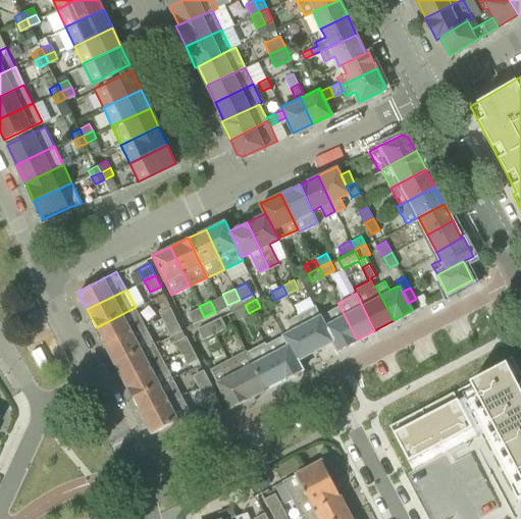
[(315,349),(331,340),(320,314),(315,304),(297,314),(315,349)]
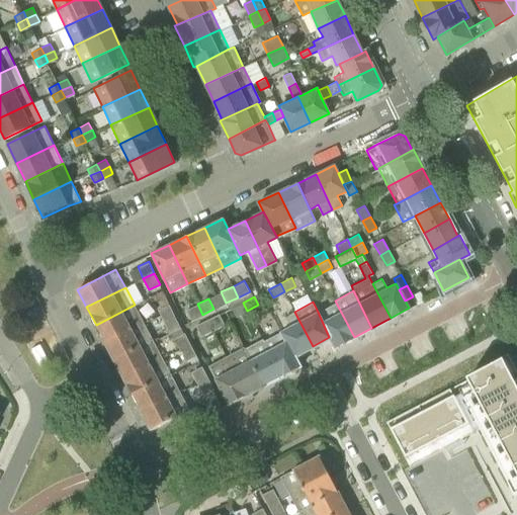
[(236,317),(247,311),(243,303),(232,308),(236,317)]
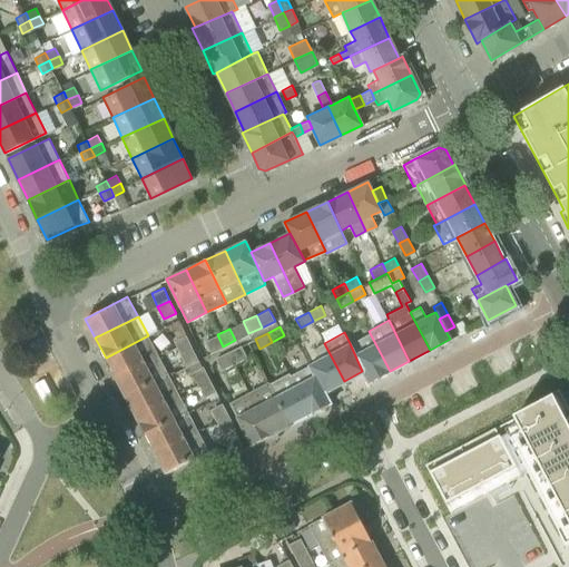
[(368,382),(390,371),(370,333),(351,343),(350,342),(350,343),(362,371),(368,382)]
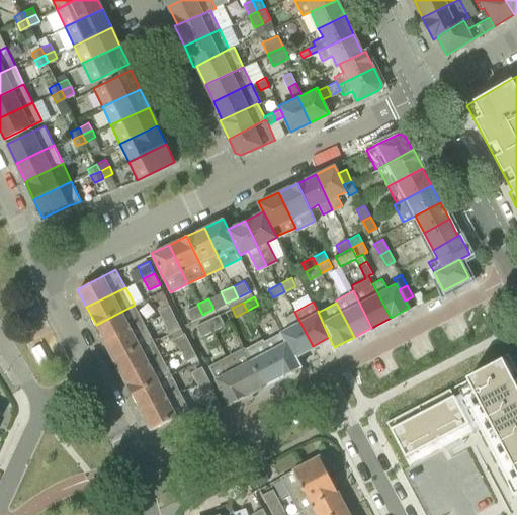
[(159,314),(169,309),(167,304),(156,309),(159,314)]
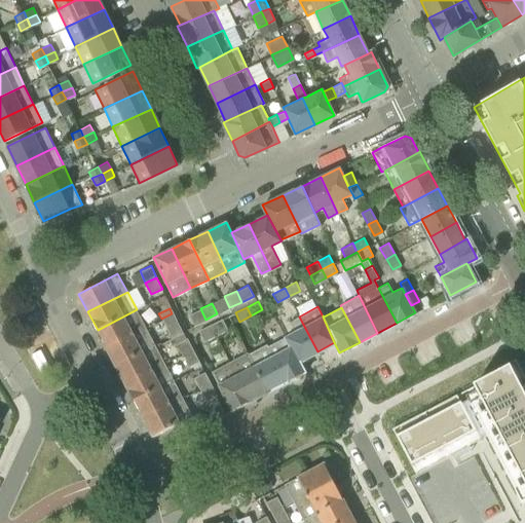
[(194,325),(205,320),(200,308),(189,314),(194,325)]
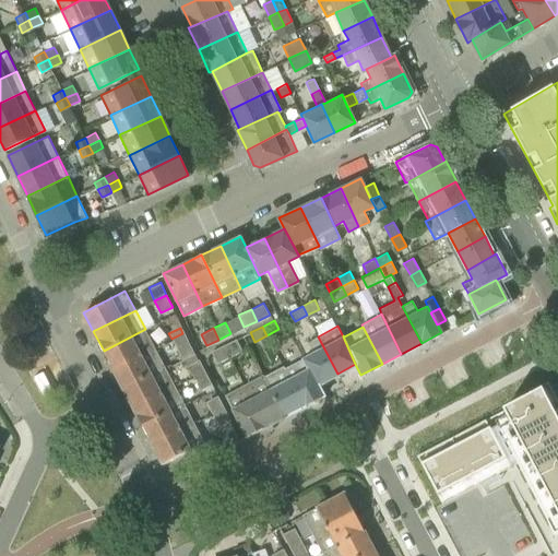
[(104,351),(114,369),(155,347),(145,329),(104,351)]
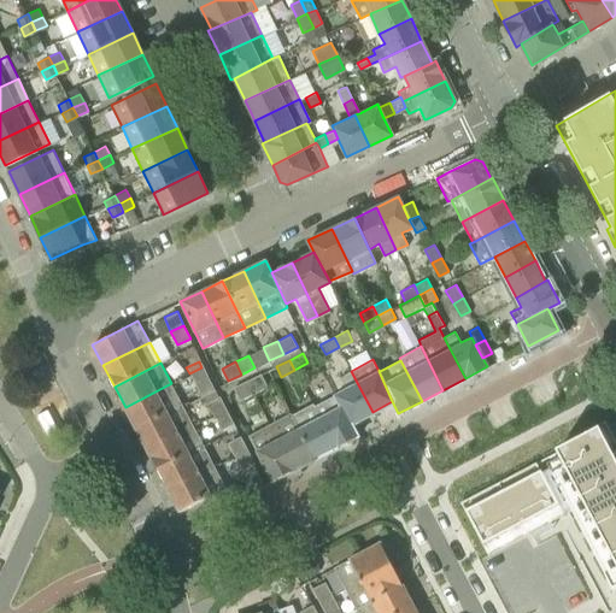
[(199,395),(211,389),(201,367),(189,373),(199,395)]
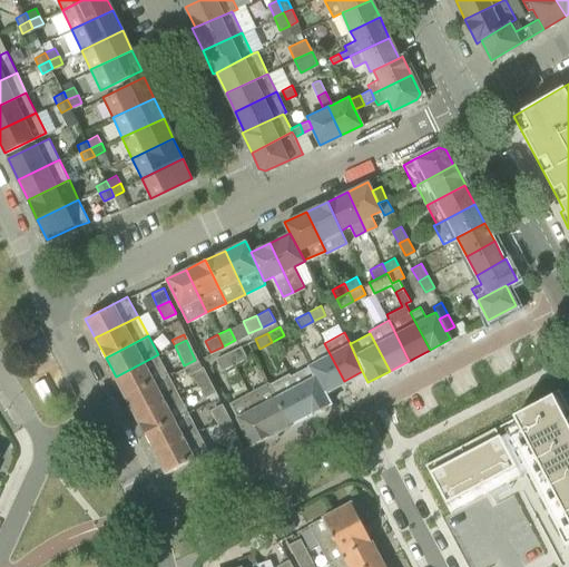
[(323,392),(344,381),(324,343),(313,349),(319,359),(307,365),(323,392)]
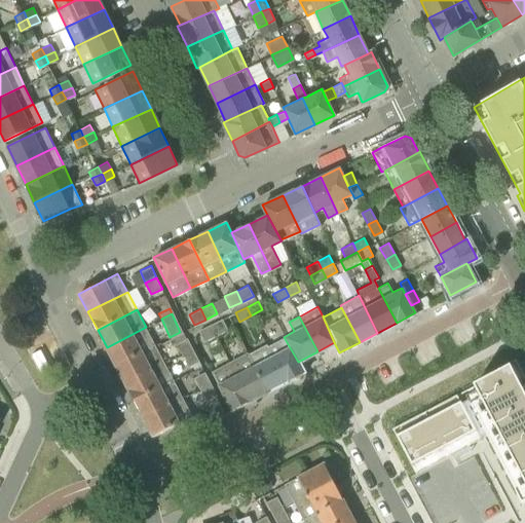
[(216,335),(227,329),(222,319),(211,324),(216,335)]
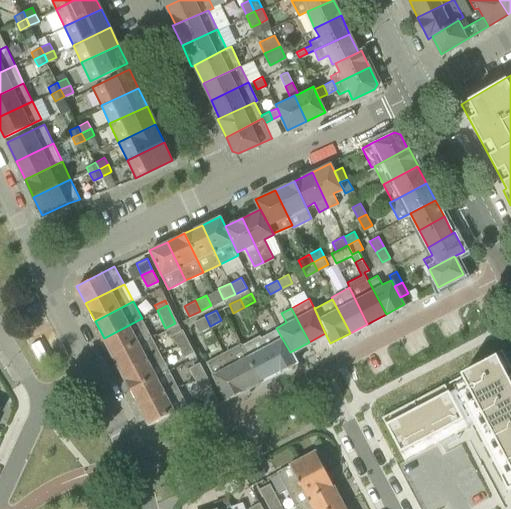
[(199,331),(210,326),(205,315),(193,321),(199,331)]
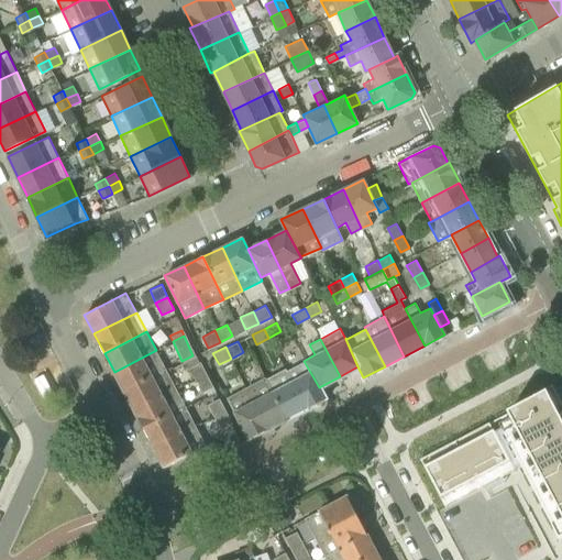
[(114,372),(123,391),(165,369),(156,350),(114,372)]
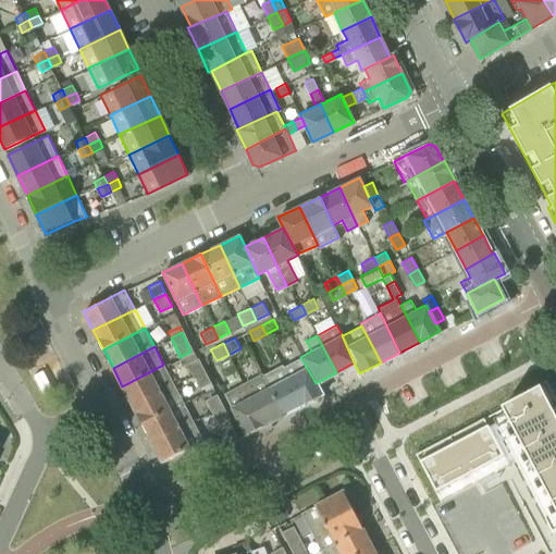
[(193,376),(205,369),(198,357),(186,364),(193,376)]
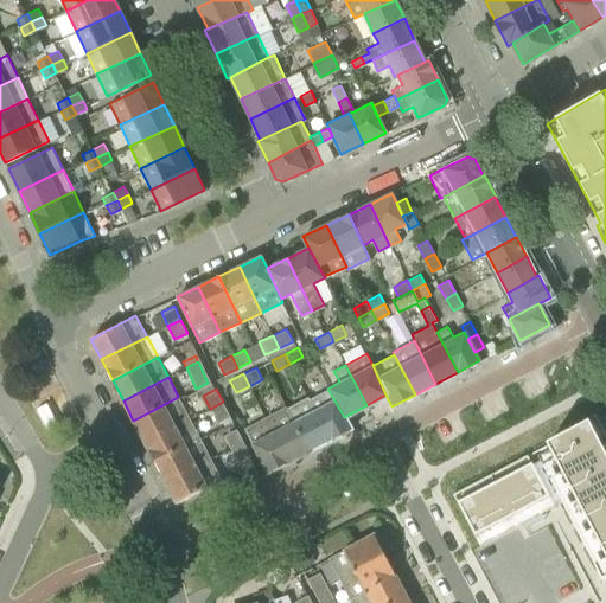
[(350,428),(344,417),(327,389),(308,398),(330,440),(350,428)]
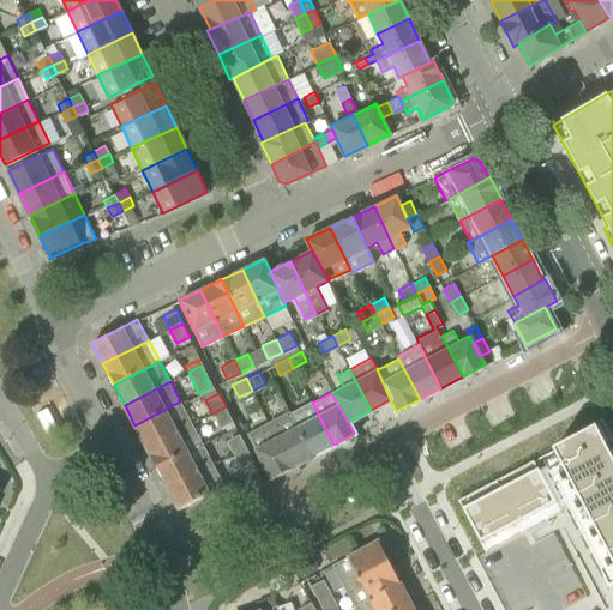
[(134,426),(146,446),(191,422),(180,402),(134,426)]
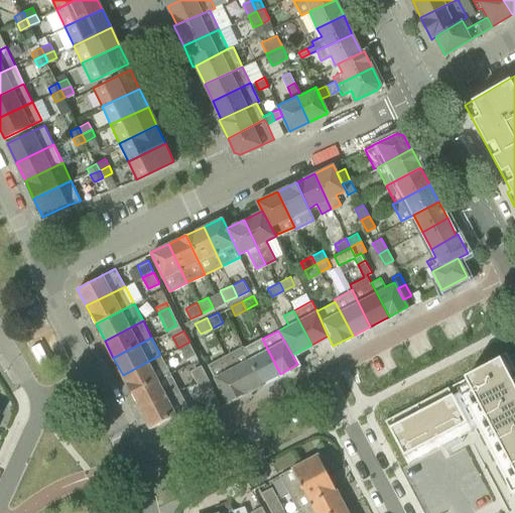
[(262,383),(280,374),(262,339),(262,338),(244,346),(262,383)]
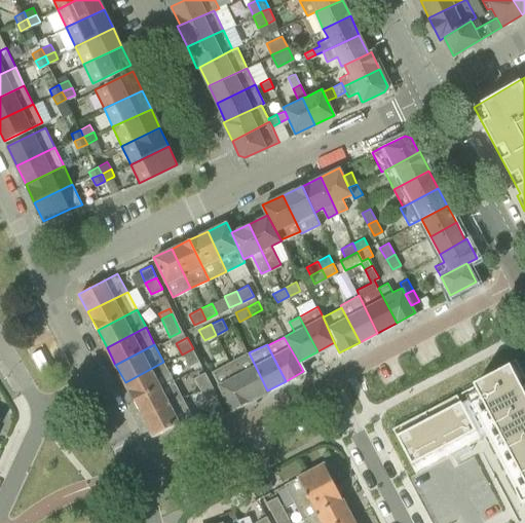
[(188,366),(199,361),(193,348),(182,355),(188,366)]
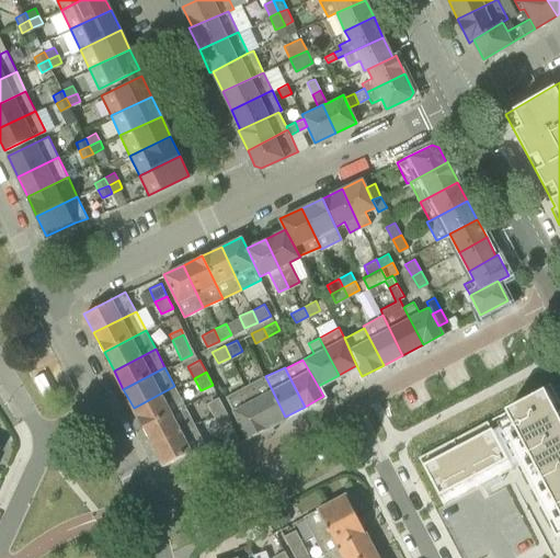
[(285,417),(265,376),(264,375),(244,386),(266,426),(285,417)]
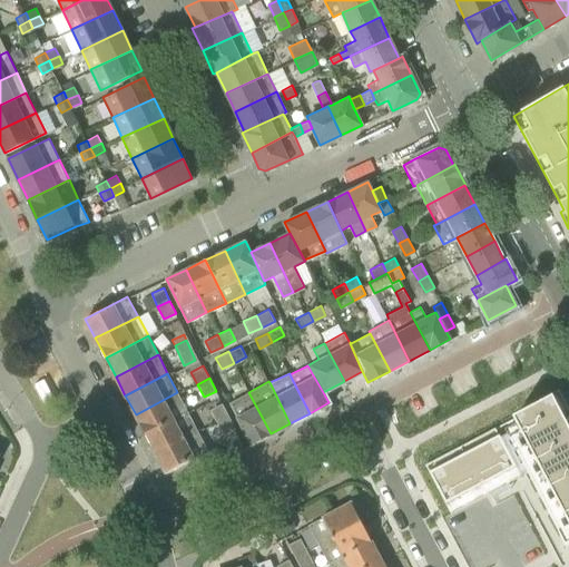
[(136,414),(146,433),(188,412),(177,392),(136,414)]
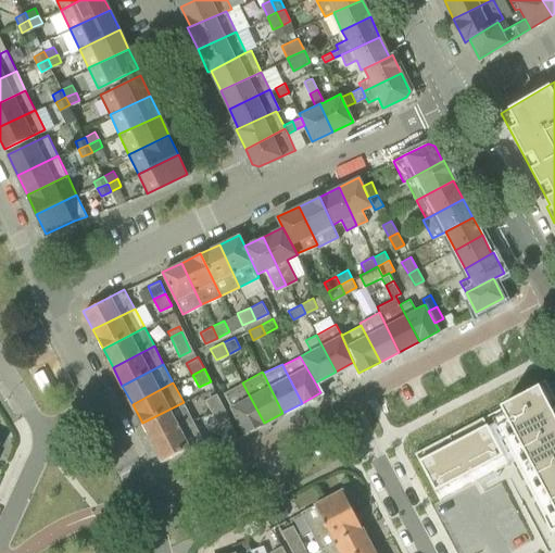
[(243,434),(264,423),(242,382),(224,392),(230,405),(229,406),(243,434)]
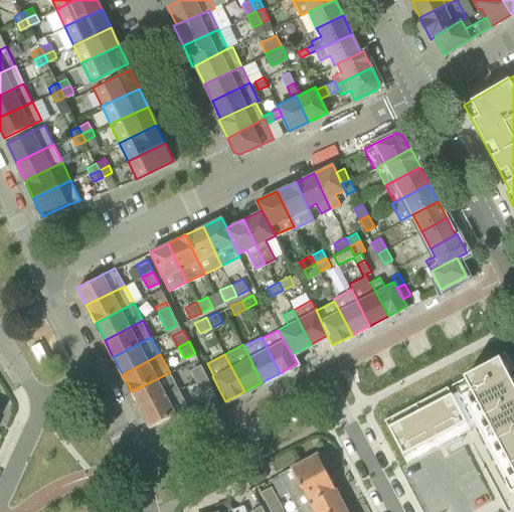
[(513,369),(506,354),(462,378),(513,473),(513,369)]
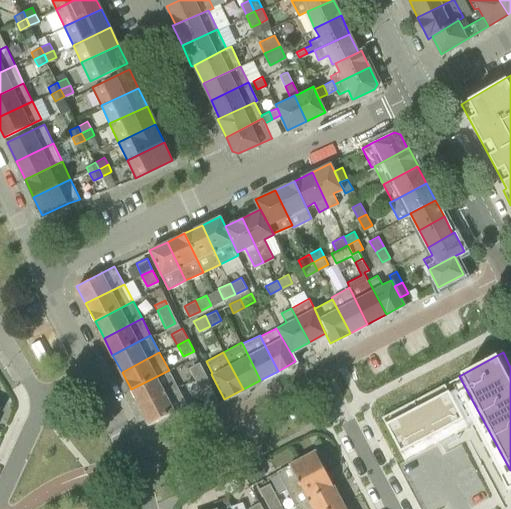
[(194,378),(205,373),(199,361),(189,367),(194,378)]
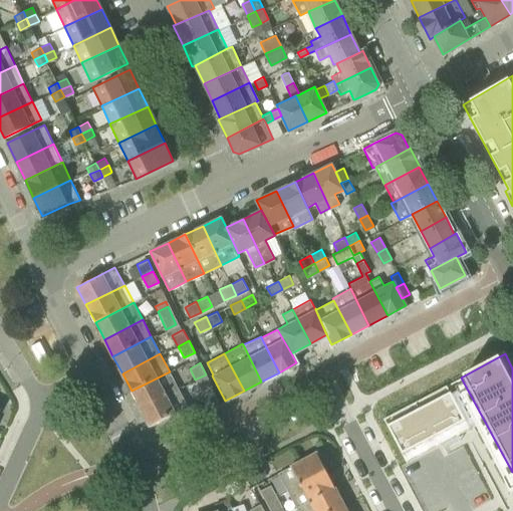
[(132,391),(141,409),(178,388),(170,371),(132,391)]
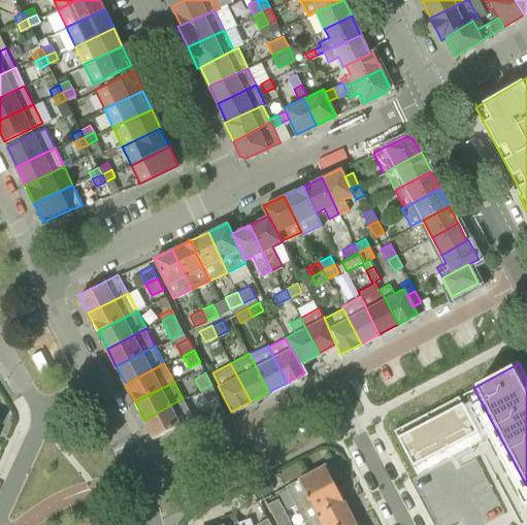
[(206,401),(218,396),(211,385),(200,390),(206,401)]
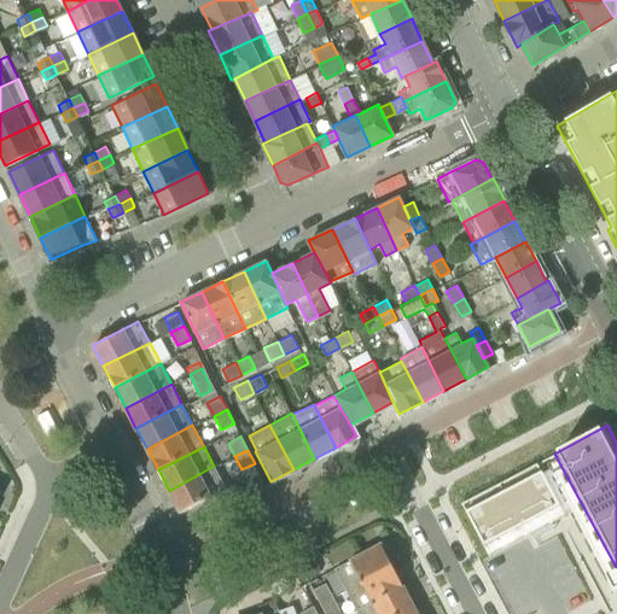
[(525,534),(529,532),(564,514),(537,462),(498,483),(461,502),(488,554),(502,547),(525,534)]
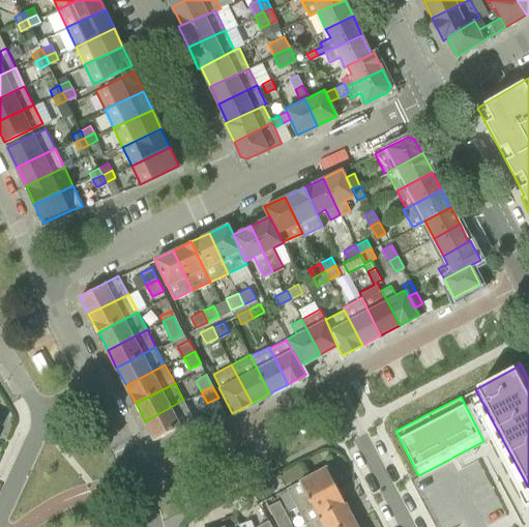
[(183,400),(145,421),(154,439),(194,418),(183,400)]
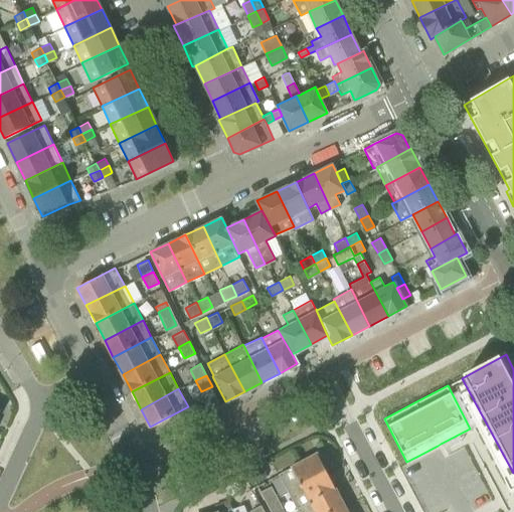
[(279,473),(288,491),(325,471),(316,454),(279,473)]
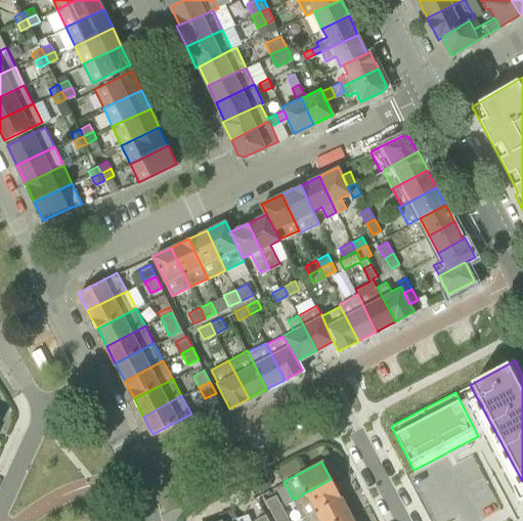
[(293,500),(302,517),(340,496),(331,479),(293,500)]
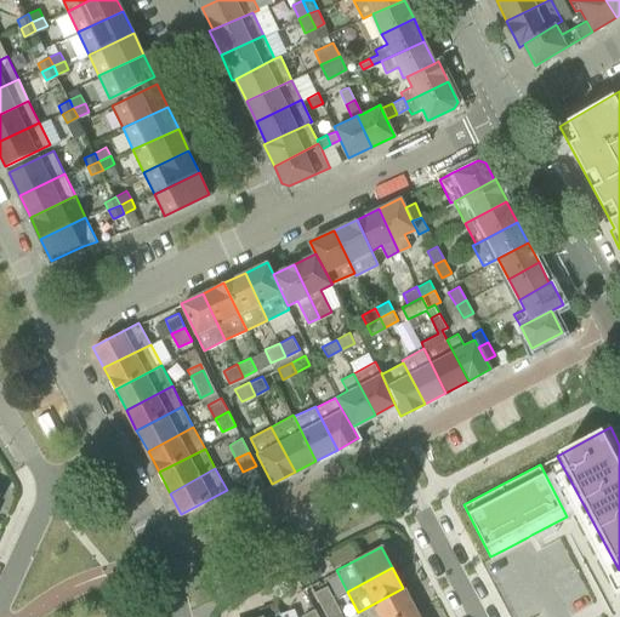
[(322,605),(334,599),(326,586),(314,592),(322,605)]
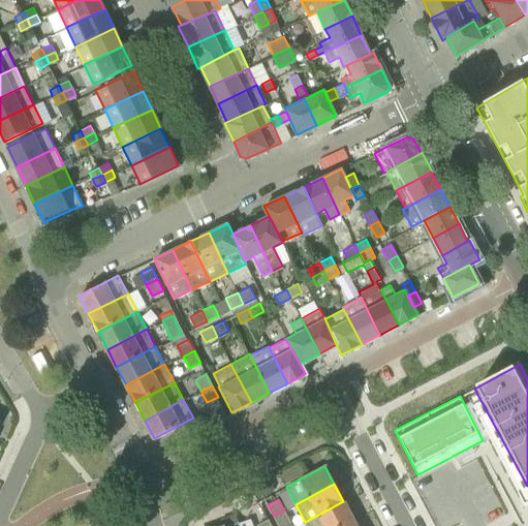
[(305,522),(307,525),(339,525),(352,519),(343,501),(305,522)]
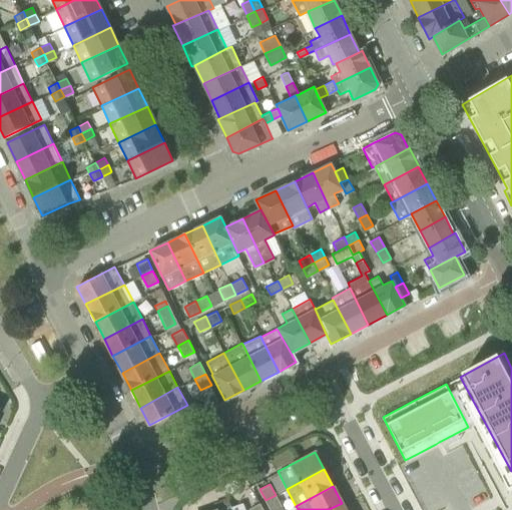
[(270,509),(275,509),(282,506),(276,495),(266,500),(270,509)]
